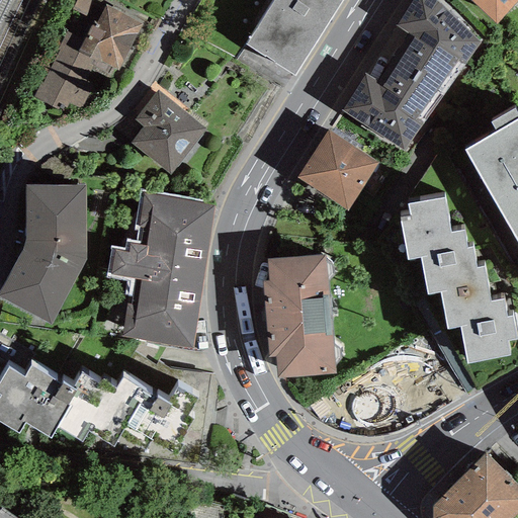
[(343,0),(274,0),(245,46),(294,76),(343,0)]
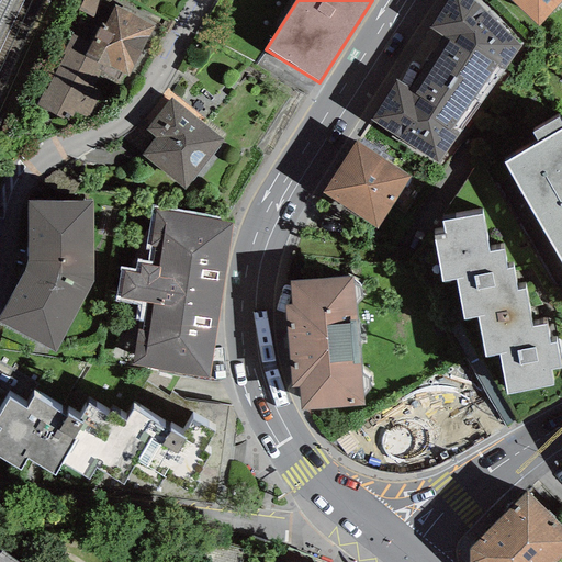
[(495,21),(470,0),(448,0),(429,29),(448,41),(433,65),(475,92),(495,65),(504,70),(520,46),(495,21)]
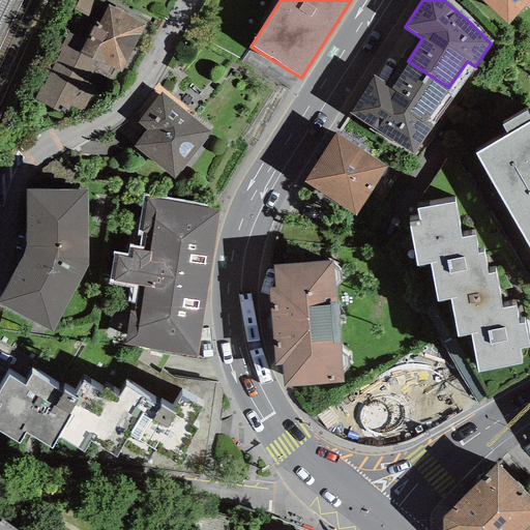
[(481,0),(507,24),(529,0),(481,0)]
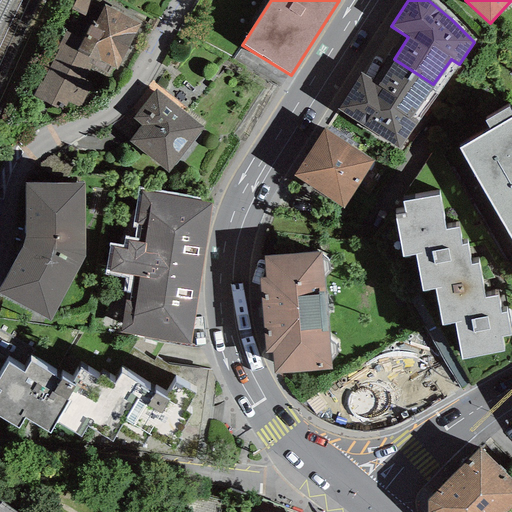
[(140,21),(103,3),(95,20),(92,19),(83,38),(65,29),(32,96),(76,117),(93,81),(86,78),(91,67),(113,77),(140,21)]
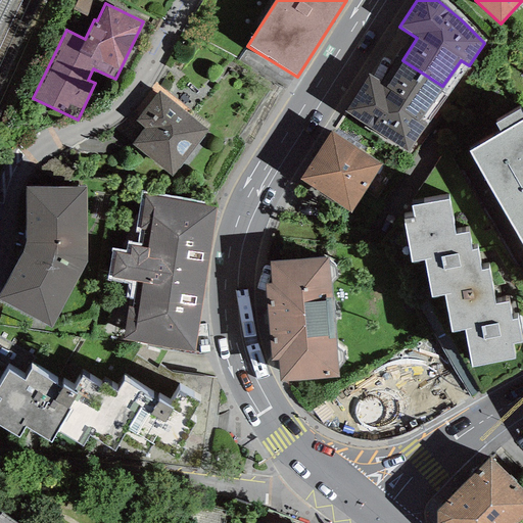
[(402,60),(385,87),(368,76),(345,111),(409,152),(427,124),(420,119),(425,112),(442,86),(402,60)]
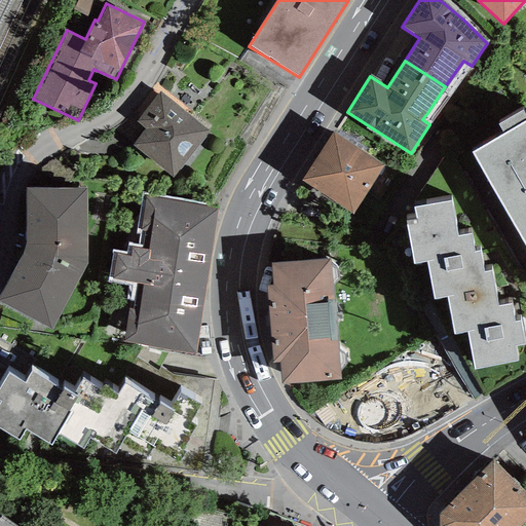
[(210,129),(160,91),(137,122),(145,129),(133,146),(173,178),(210,129)]
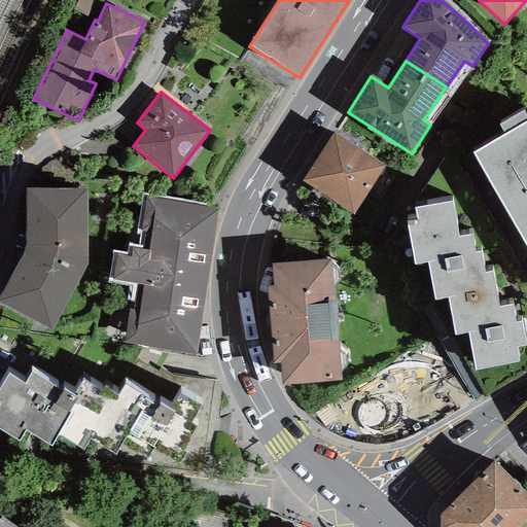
[(526,115),(524,110),(499,124),(505,134),(473,151),(526,245),(526,115)]
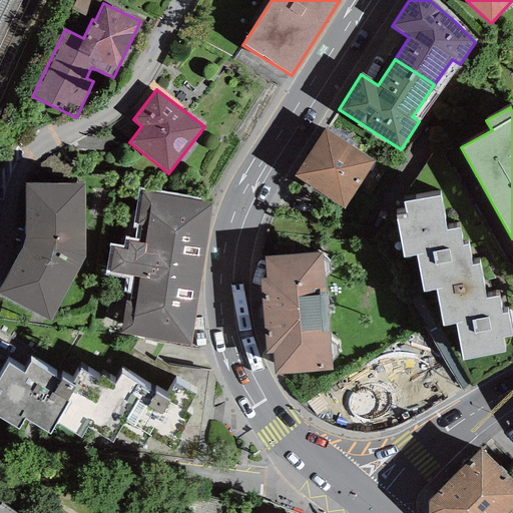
[(376,161),(326,129),(295,177),(345,209),(376,161)]
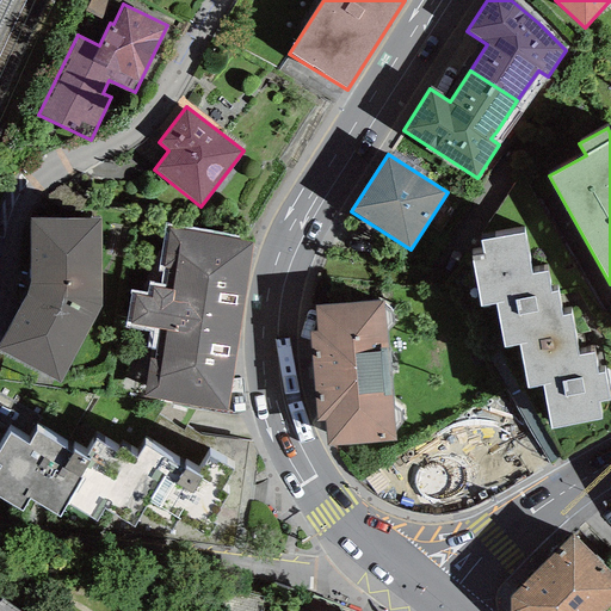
[(100,209),(31,211),(31,261),(31,275),(26,284),(0,335),(0,340),(60,374),(102,296),(100,209)]
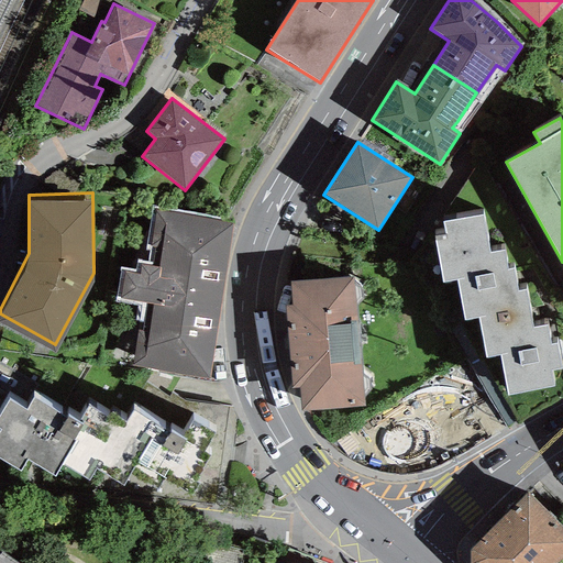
[(220,217),(152,207),(145,250),(150,251),(147,262),(136,261),(135,269),(120,267),(116,301),(141,306),(132,367),(209,379),(232,224),(219,222),(220,217)]
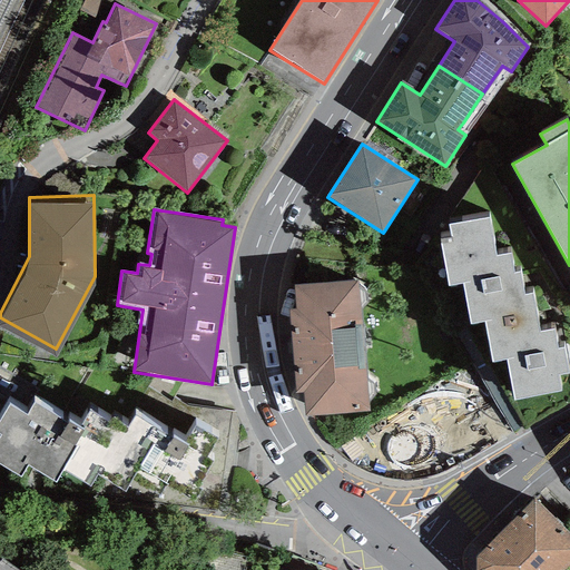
[(489,217),(448,224),(450,238),(439,241),(448,285),(462,283),(470,325),(484,322),(491,363),(507,360),(513,400),(560,391),(557,376),(568,374),(563,347),(557,349),(553,328),(539,331),(532,294),(523,295),(519,271),(513,272),(509,252),(495,255),(489,217)]
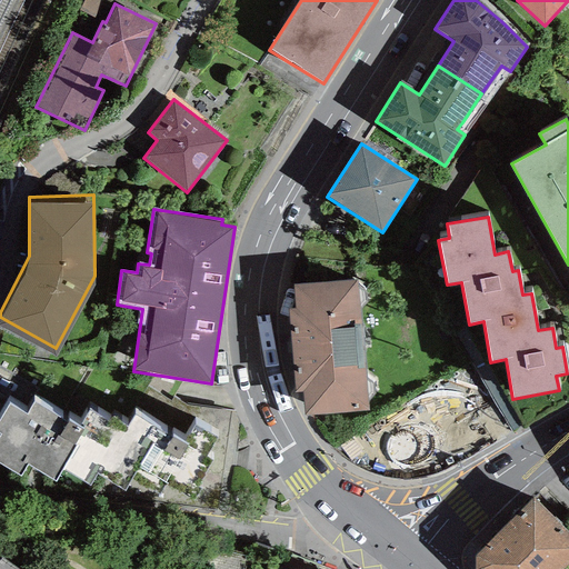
[(357,281),(292,287),(295,311),(288,312),(296,393),(301,392),(303,417),(368,411),(357,281)]
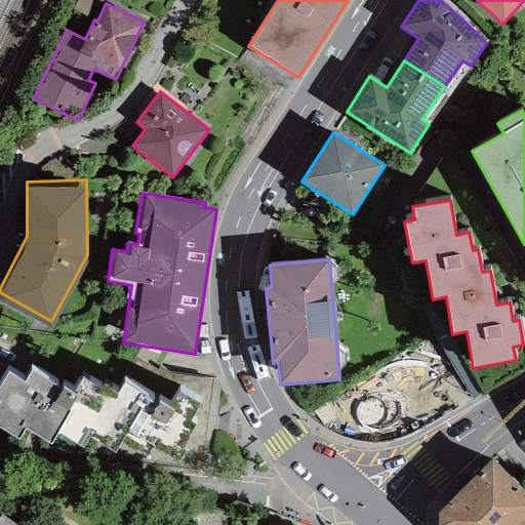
[(0,351),(0,375),(1,376),(8,360),(27,368),(29,364),(0,351)]
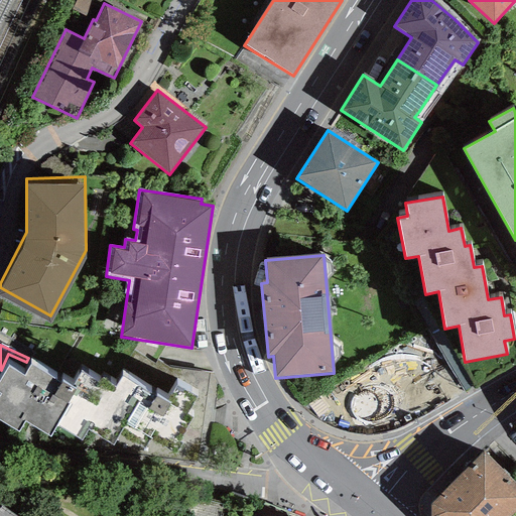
[(24,368),(8,358),(0,370),(0,384),(1,385),(0,385),(0,411),(19,422),(25,411),(51,427),(57,416),(83,431),(89,421),(114,436),(120,426),(144,440),(150,430),(176,445),(183,435),(178,432),(192,408),(186,405),(197,388),(178,377),(168,393),(156,385),(154,387),(122,368),(113,383),(85,366),(77,381),(61,372),(60,373),(31,356),(24,368)]
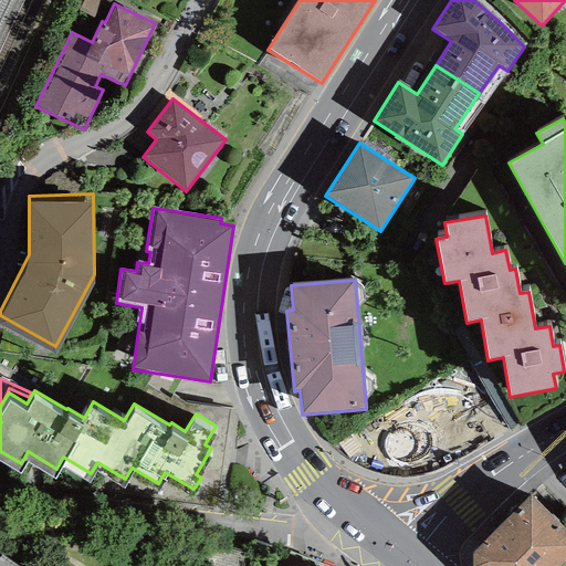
[(561,565),(565,561),(565,531),(530,495),(471,553),(471,565),(561,565)]
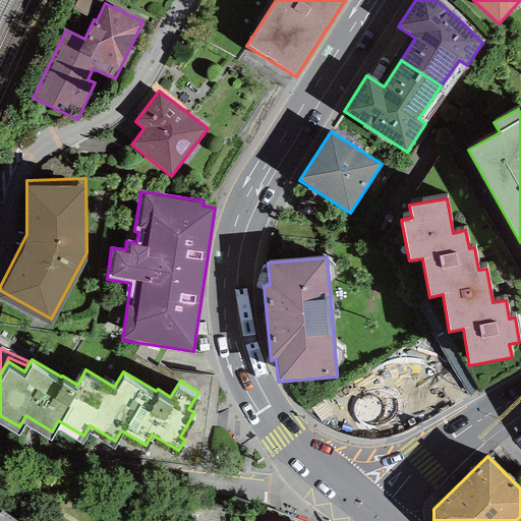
[(26,520),(1,503),(0,504),(0,520),(26,520)]
